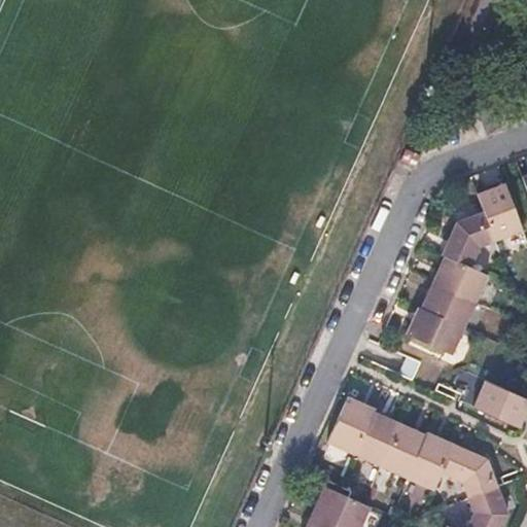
[(491,188),(478,194),(496,241),(523,231),(505,183),(491,188)]
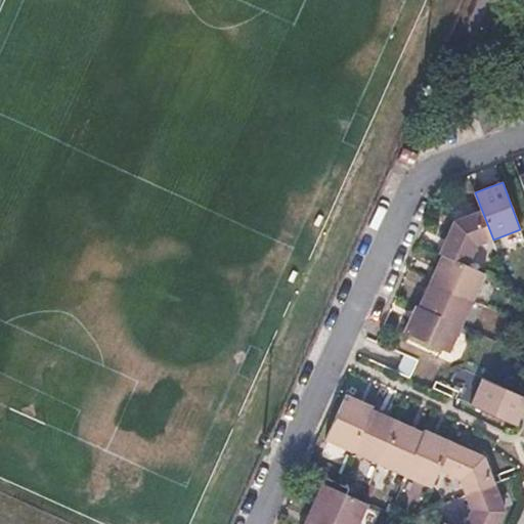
[(439,253),(443,255),(467,265),(476,246),(483,244),(473,214),(454,220),(447,236),(439,253)]
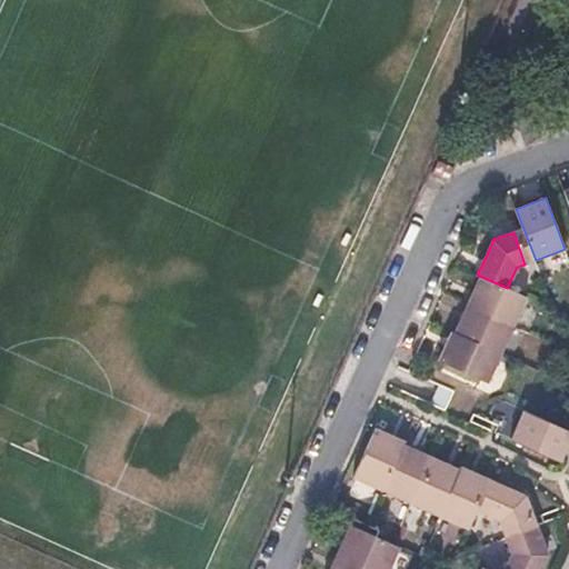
[(475,291),(468,305),(513,326),(527,297),(507,288),(481,277),(475,291)]
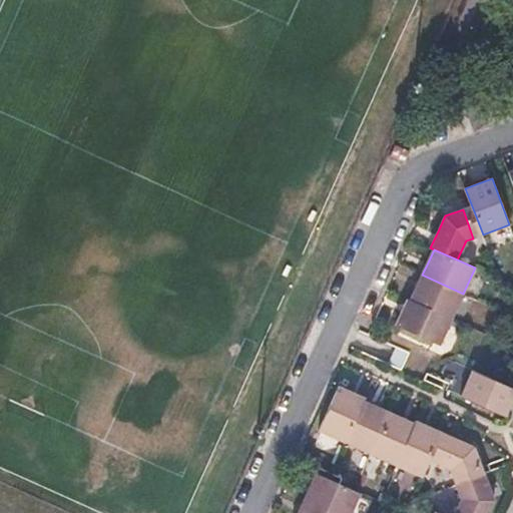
[(416,288),(410,301),(452,320),(463,294),(422,275),(416,288)]
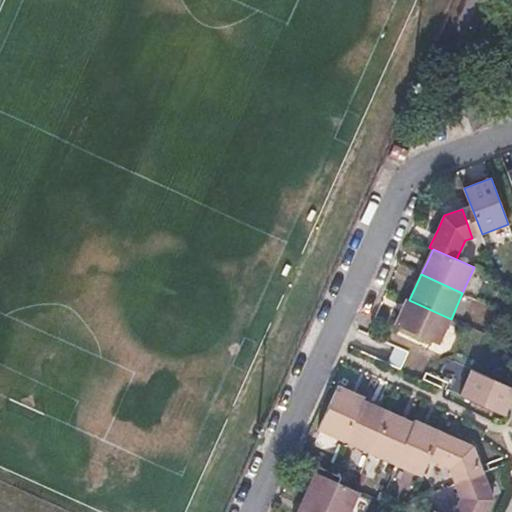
[(400,312),(394,325),(439,345),(451,319),(409,300),(407,299),(400,312)]
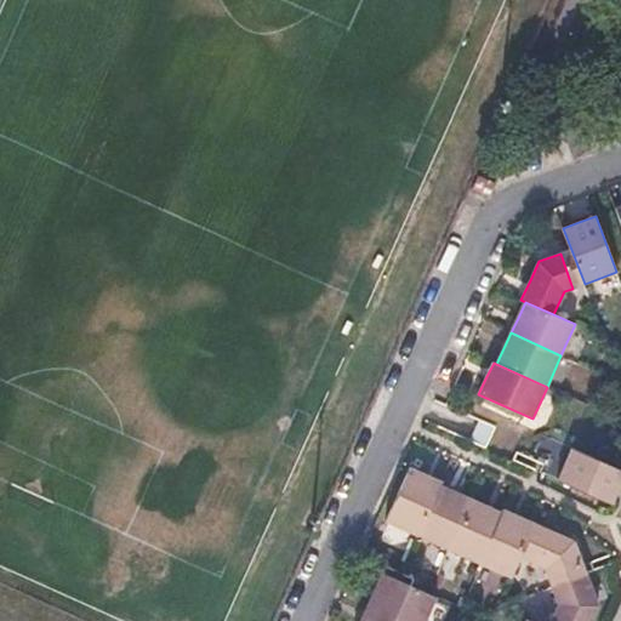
[(471,391),(461,411),(524,439),(533,419),(478,394),(471,391)]
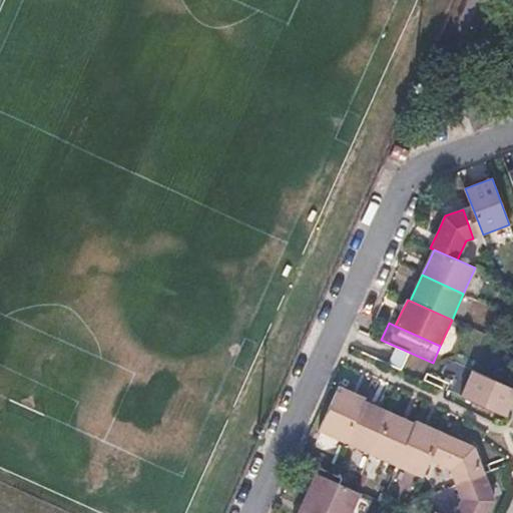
[(512,389),(494,381),(473,371),(461,396),(505,417),(512,397),(512,389)]
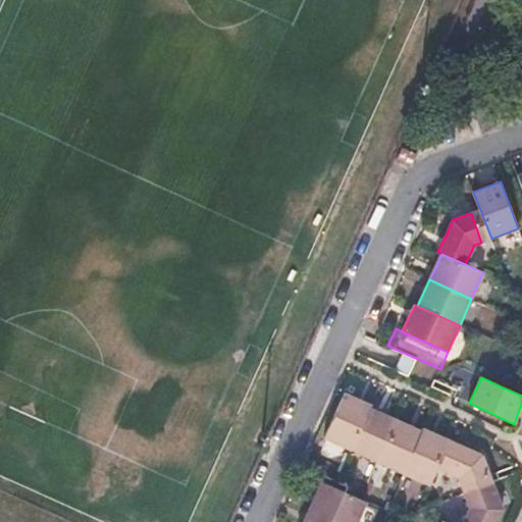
[(356,398),(341,390),(320,435),(351,450),(369,407),(370,405),(356,398)]
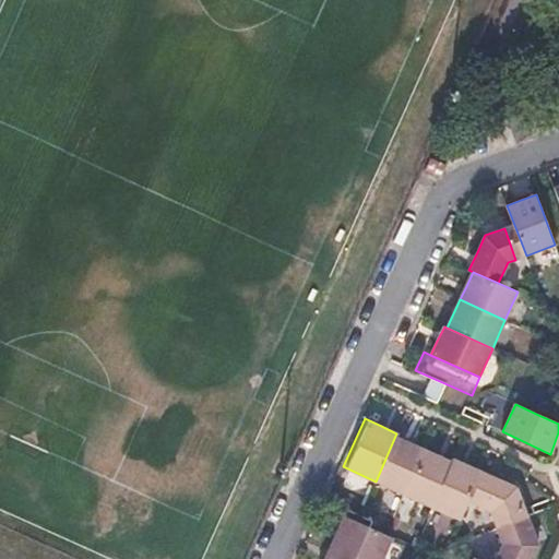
[(409,442),(395,436),(376,482),(404,495),(424,449),(409,442)]
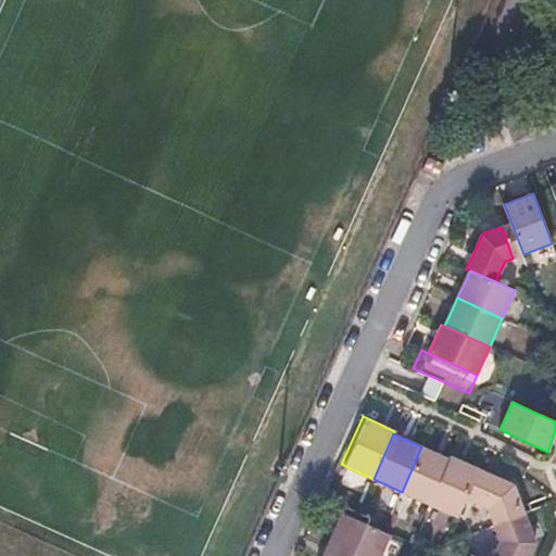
[(437,453),(421,446),(402,492),(430,505),(451,459),(437,453)]
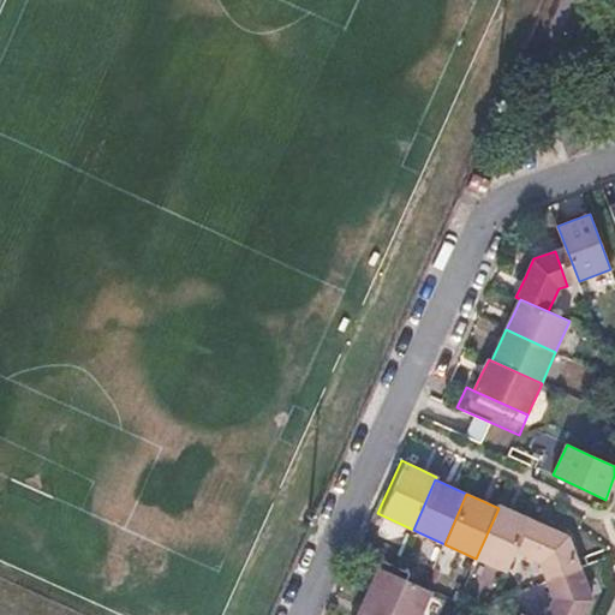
[(500,505),(499,508),(476,559),(506,572),(514,553),(530,518),(515,512),(500,505)]
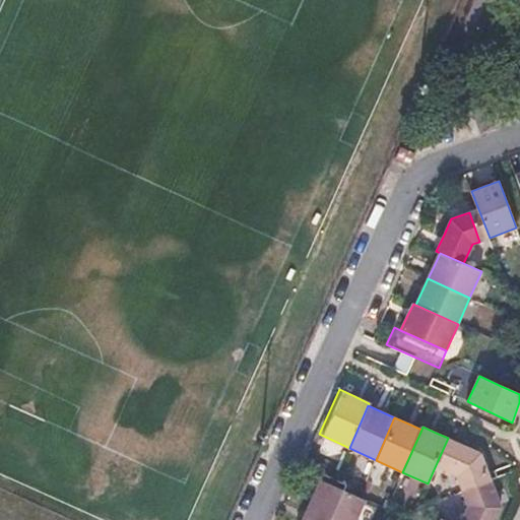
[(464,445),(448,438),(435,467),(455,476),(458,485),(489,474),(481,453),(464,445)]
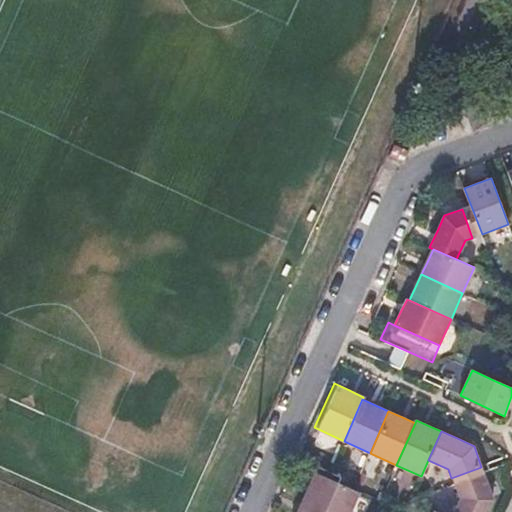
[(341,483),(317,472),(311,485),(304,499),(334,511),(351,511),(361,492),(354,489),(341,483)]
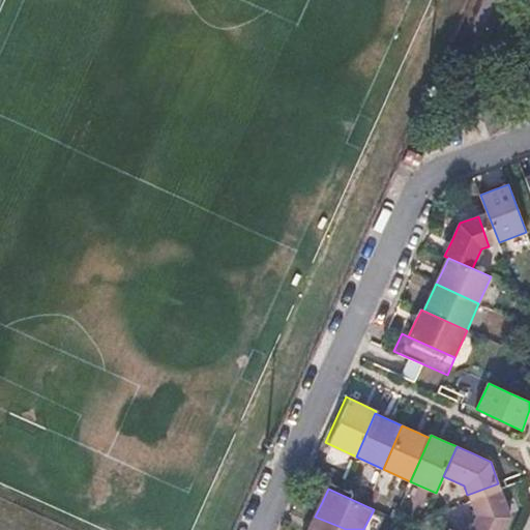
[(472,508),(475,517),(469,529),(503,529),(510,517),(503,496),(472,508)]
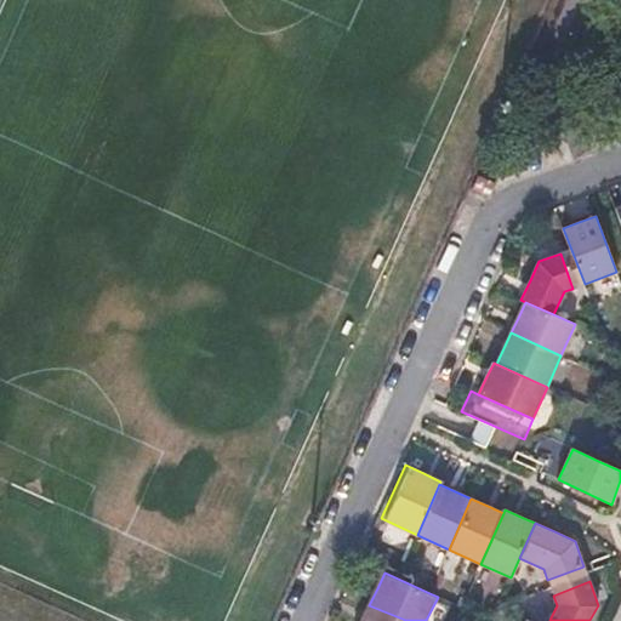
[(405,620),(369,605),(362,620),(405,620)]
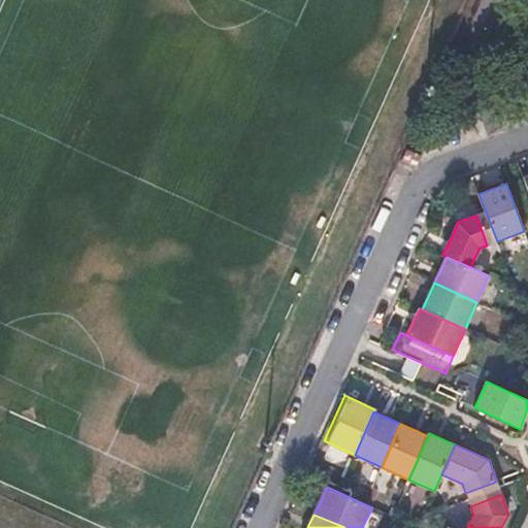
All buildings are outlined.
